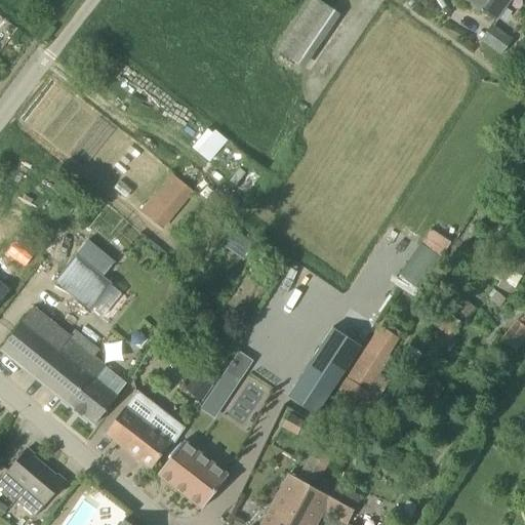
[(311,0),(303,13),(326,30),(337,13),(317,0),(311,0)]
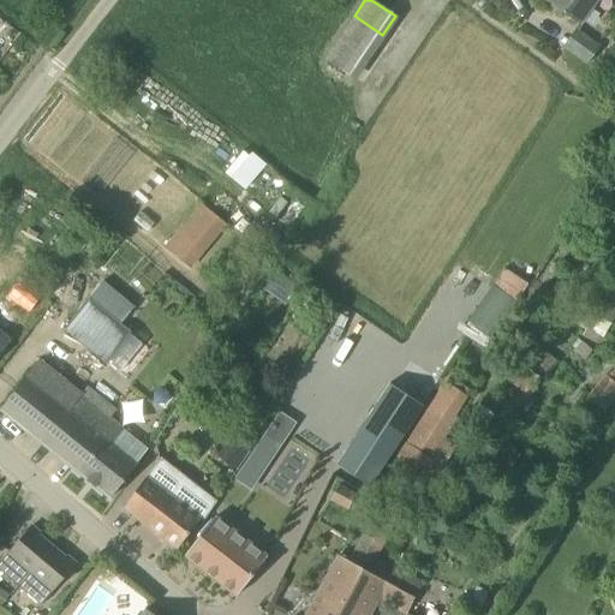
[(549,0),(548,3),(579,25),(596,0),(549,0)]
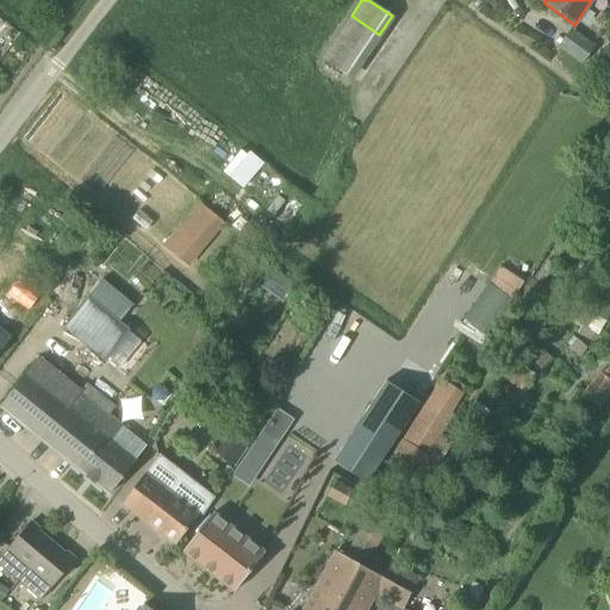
[(583,63),(595,47),(571,29),(558,45),(583,63)]
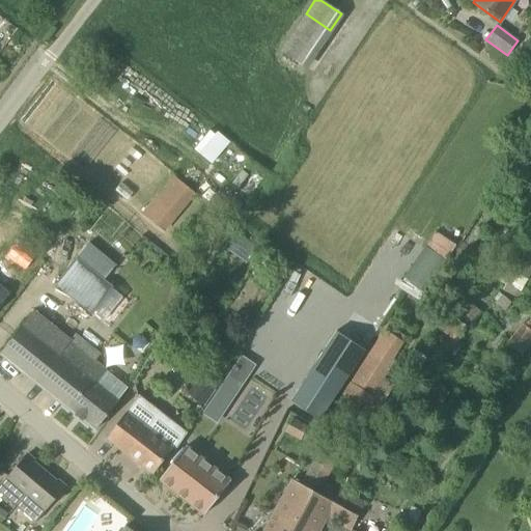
[(212,162),(229,140),(210,126),(193,147),(212,162)]
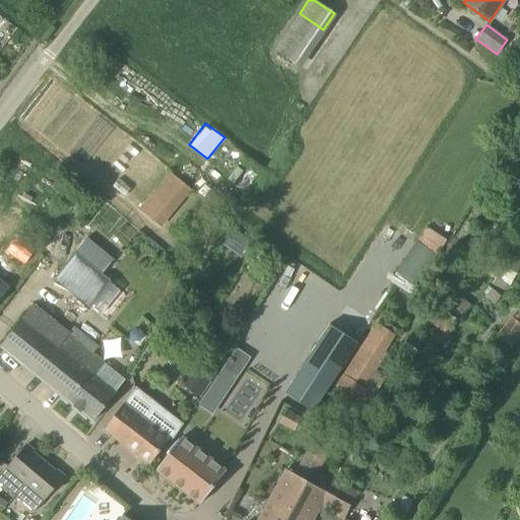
[(141,210),(163,226),(191,190),(170,173),(141,210)]
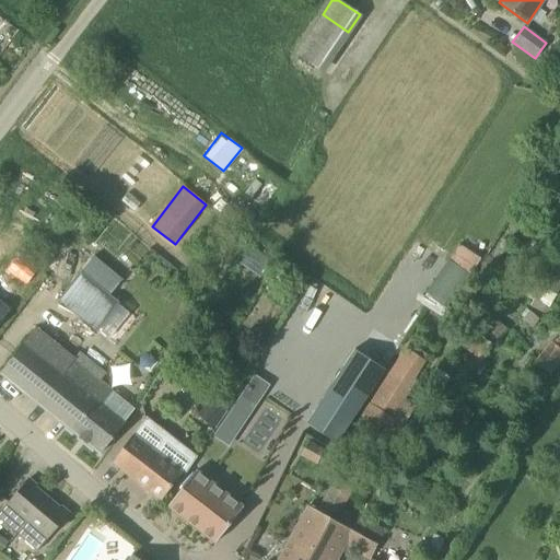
[(458,245),(452,258),(473,269),(479,256),(458,245)]
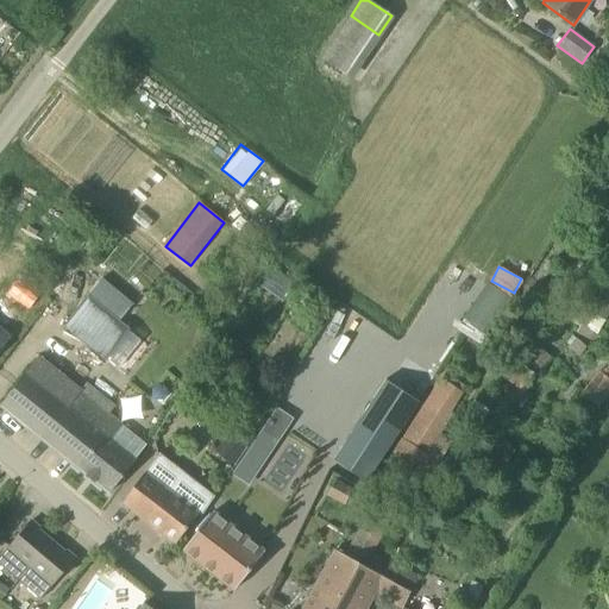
[(104,360),(124,336),(130,327),(119,319),(129,307),(98,282),(62,327),(104,360)]
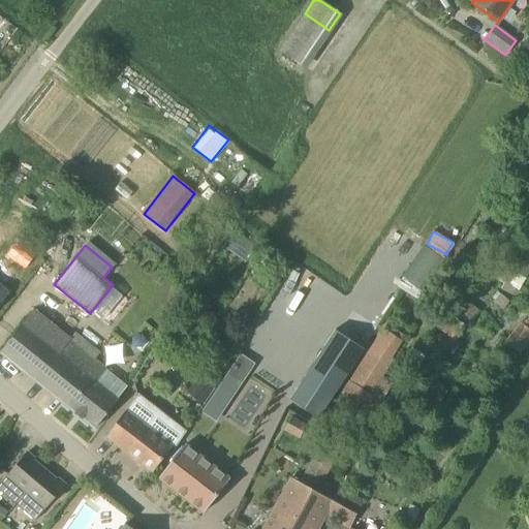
[(71,339),(35,310),(0,353),(94,429),(122,394),(128,386),(95,362),(97,360),(71,339)]
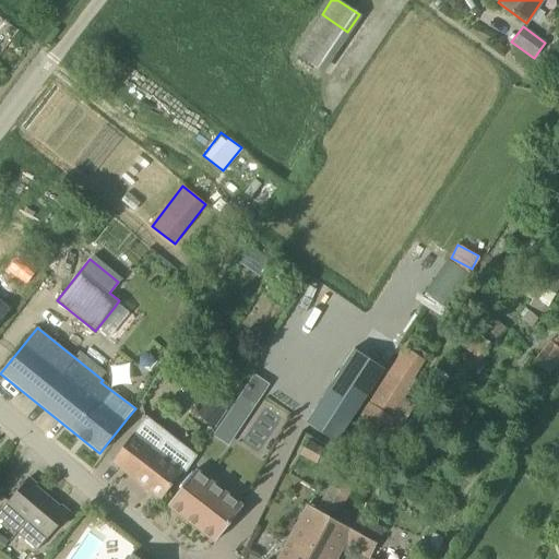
[(467,330),(456,345),(470,354),(480,363),(480,361),(490,347),(467,330)]
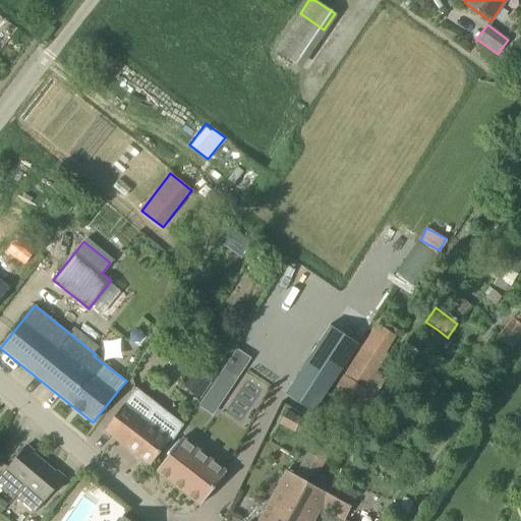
[(511,319),(496,339),(511,350),(520,336),(520,326),(513,320),(511,319)]
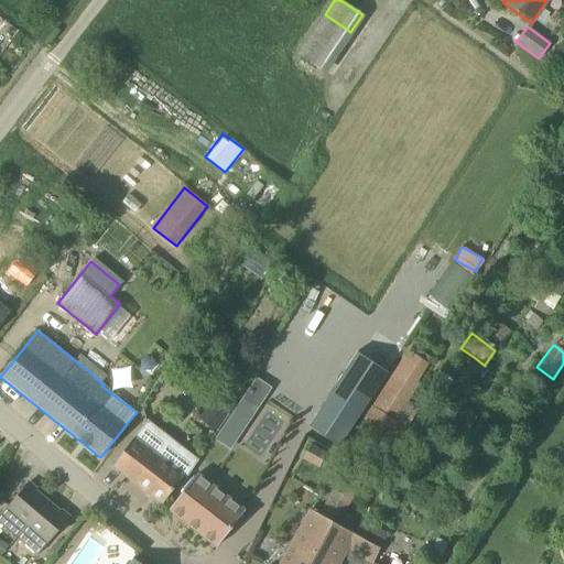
[(379,451),(407,402),(427,362),(414,354),(408,350),(380,392),(353,436),(379,451)]
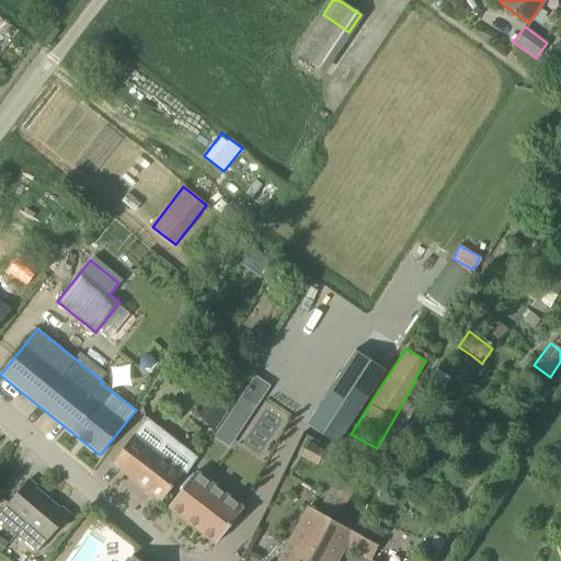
[(307,423),(339,444),(387,370),(355,350),(307,423)]
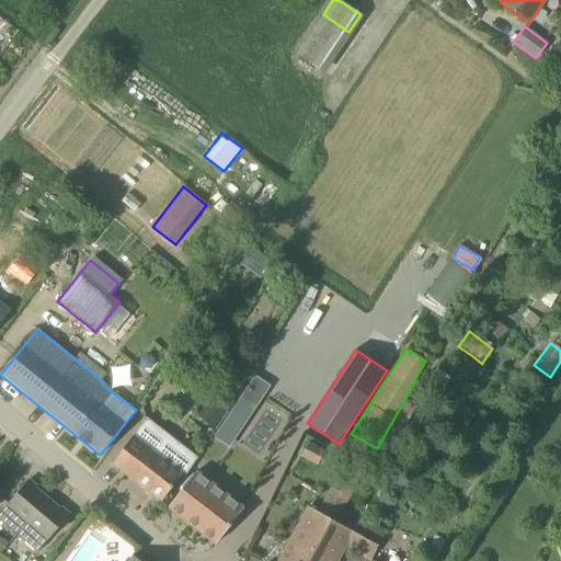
[(202,410),(217,423),(226,411),(212,399),(202,410)]
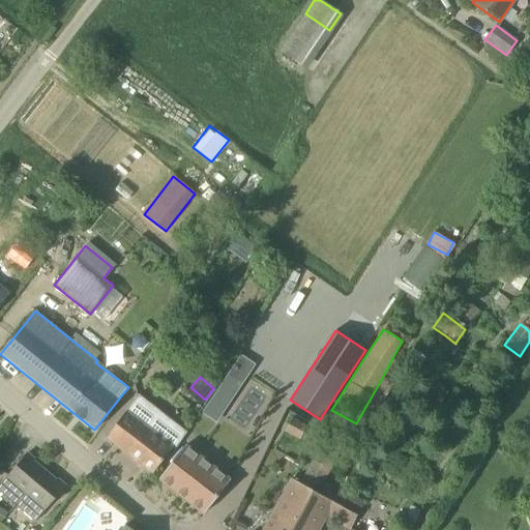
[(232,401),(217,391),(202,414),(216,423),(232,401)]
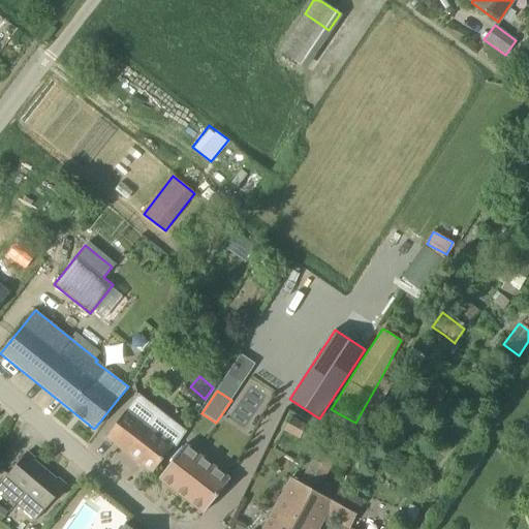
[(152,473),(170,450),(175,445),(127,409),(105,437),(152,473)]
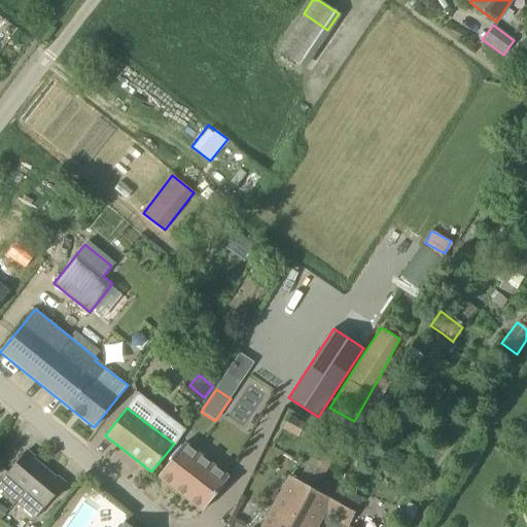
[(345,440),(326,430),(304,473),(321,483),(345,440)]
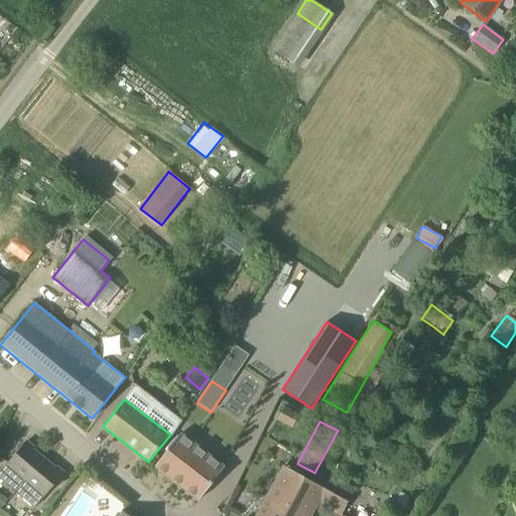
[(199,500),(200,499),(225,467),(178,436),(155,467),(199,500)]
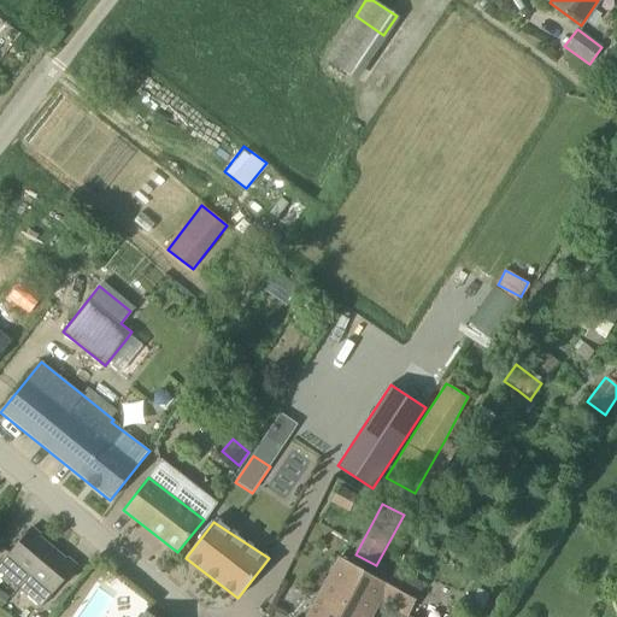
[(0,575),(17,589),(52,548),(30,529),(0,563),(0,575)]
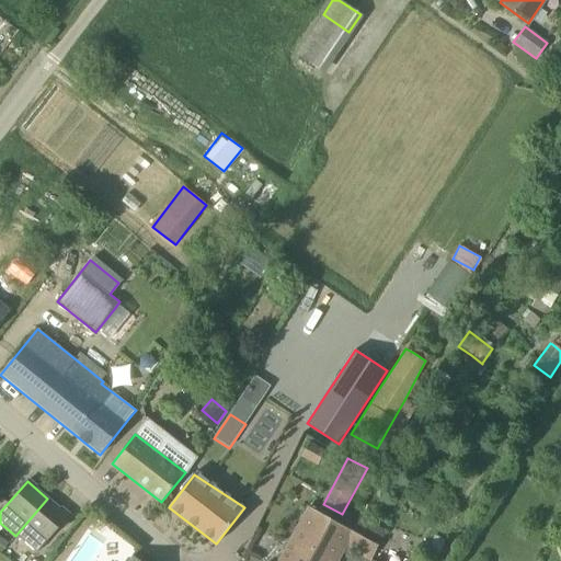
[(36,553),(68,516),(47,499),(15,536),(36,553)]
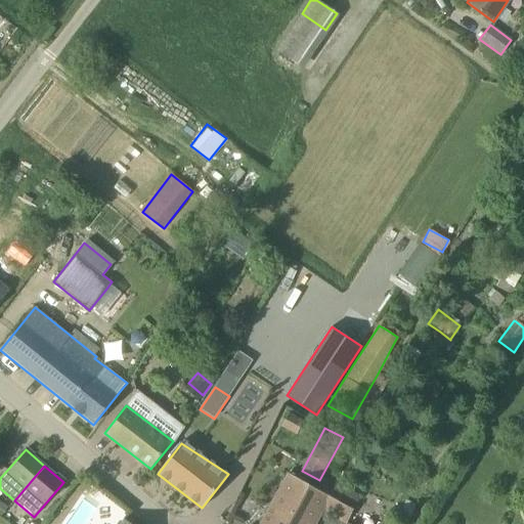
[(311,523),(318,509),(347,523),(354,509),(320,491),(285,472),(260,523),(311,523)]
